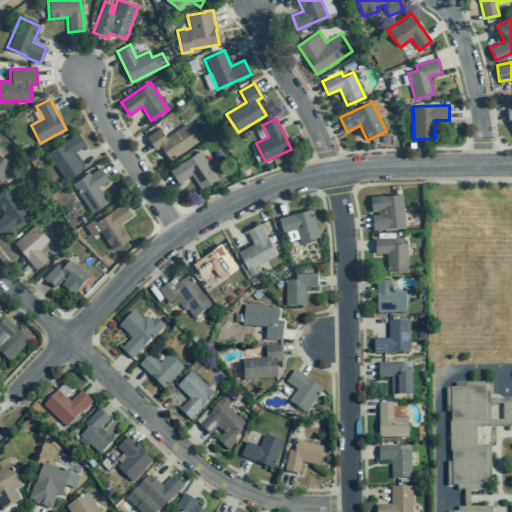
[(197,141),(185,124),(165,137),(159,127),(146,136),(155,150),(160,146),(169,160),(197,141)]
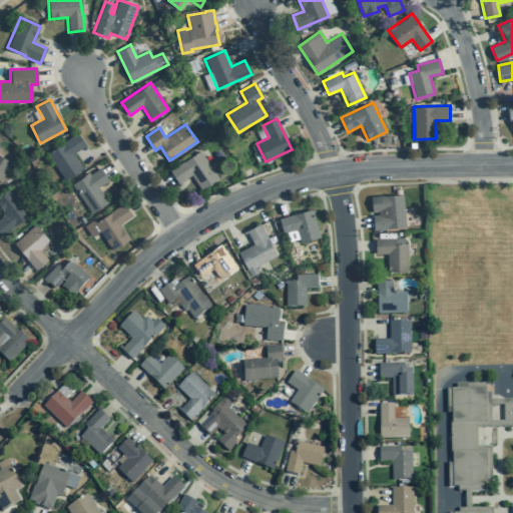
[(82,168),(72,154),(84,146),(76,133),(46,152),(64,180),(82,168)]
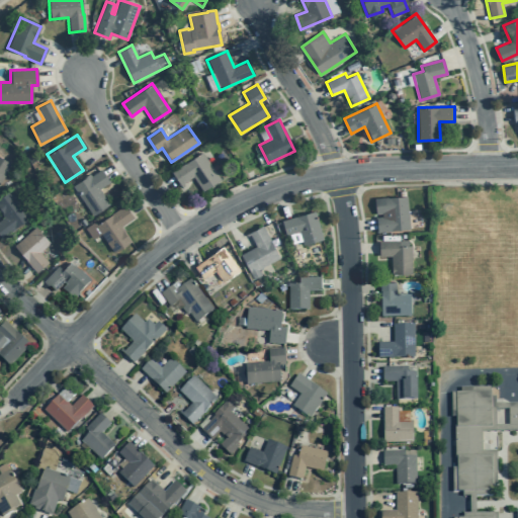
[(220,179),(201,152),(185,163),(171,172),(179,184),(192,176),(202,191),(220,179)]
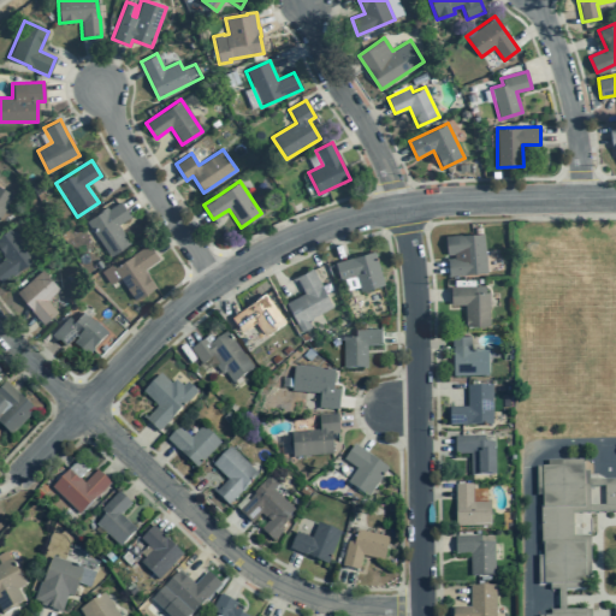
[(0,217),(15,195),(0,187),(0,217)]
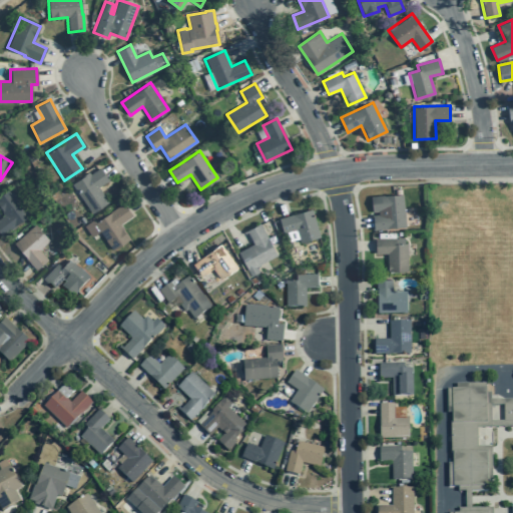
[(91,213),(108,202),(98,187),(108,180),(99,167),(90,174),(89,172),(71,184),(91,213)]
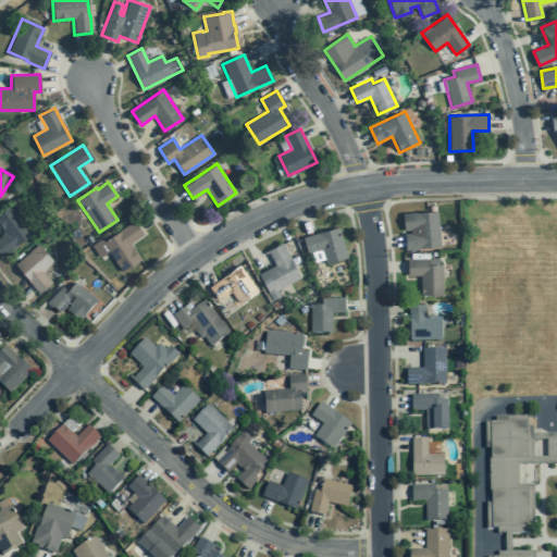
[(0,236),(0,254),(1,256),(33,232),(11,205),(0,212),(0,226),(4,233),(0,236)]
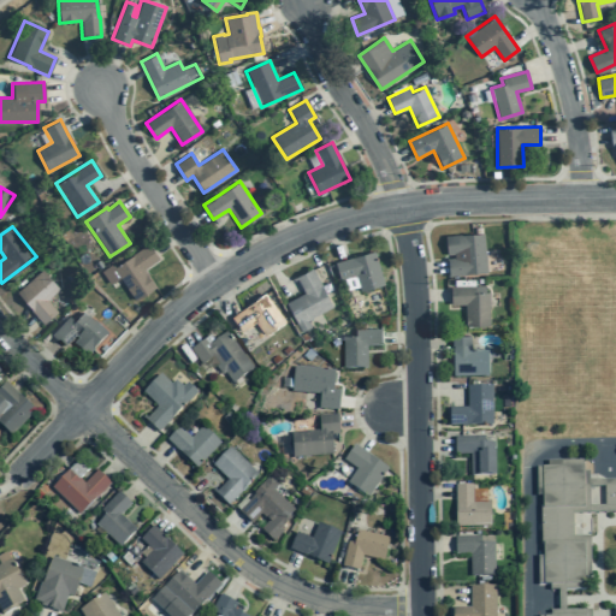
[(487,272),(484,232),(445,236),(446,254),(454,254),(454,258),(446,259),(448,276),(487,272)]
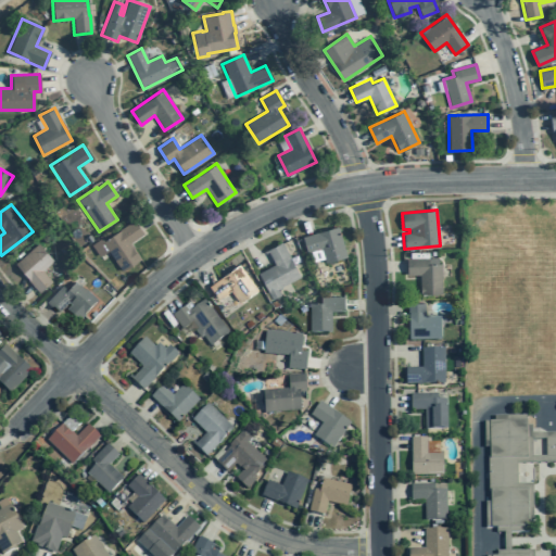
[(122,270),(140,258),(130,243),(143,234),(134,219),(101,241),(122,270)]
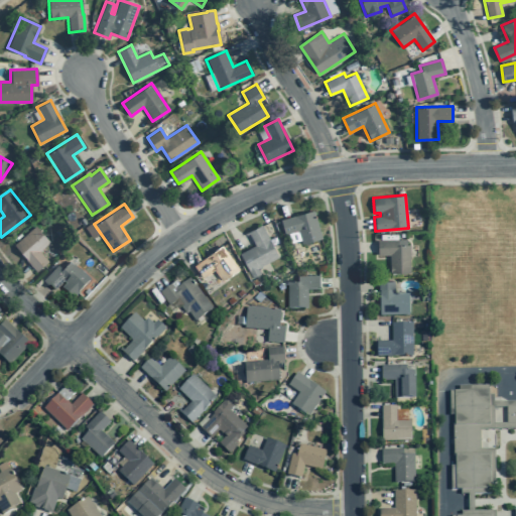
[(280,220),(284,235),(297,231),(301,244),(323,238),(313,210),(293,216),(280,220)]
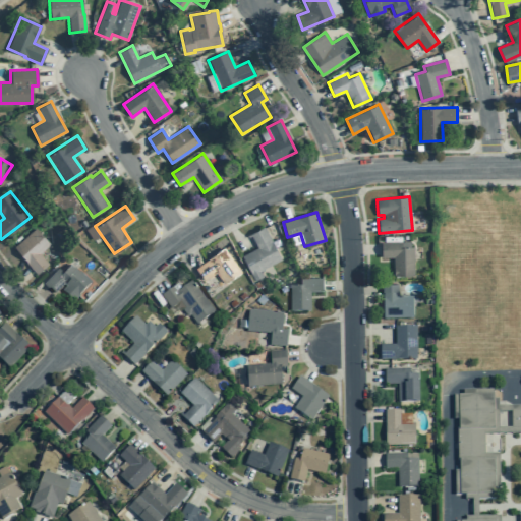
[(281,259),(264,227),(250,234),(256,247),(241,255),(254,281),(263,277),(259,271),(281,259)]
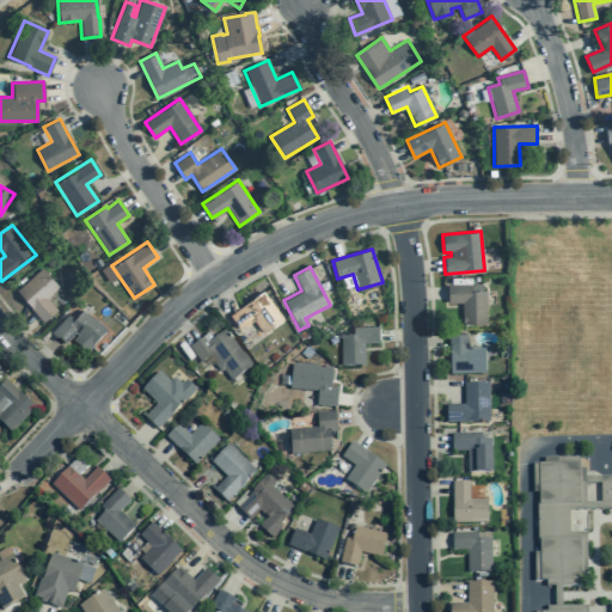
[(59,287),(42,268),(16,291),(31,307),(30,307),(42,322),(56,310),(46,298),(59,287)]
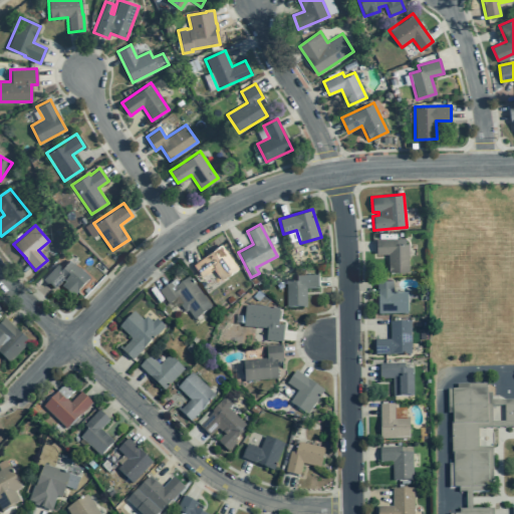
[(375,240),(375,254),(389,254),(389,272),(409,271),(408,239),(375,240)]
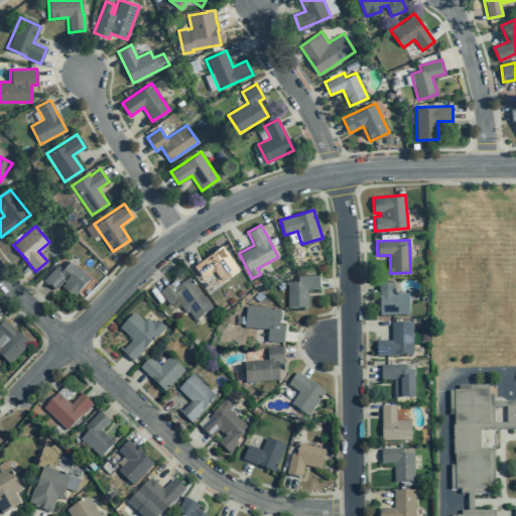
[(194,265),(203,278),(214,270),(222,281),(239,268),(222,245),(194,265)]
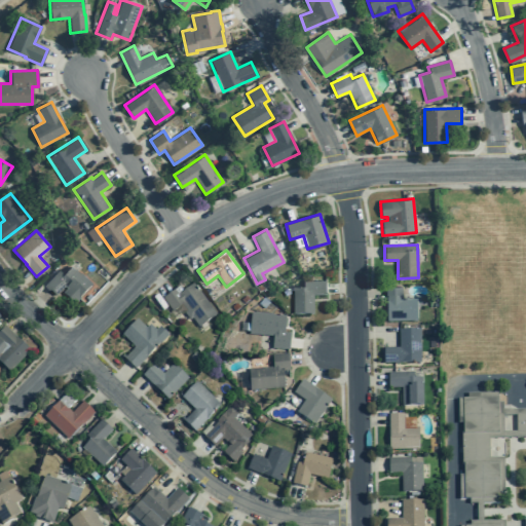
[(62,294),(73,304),(91,286),(71,265),(63,273),(59,269),(43,286),(54,297),(64,288),(66,290),(62,294)]
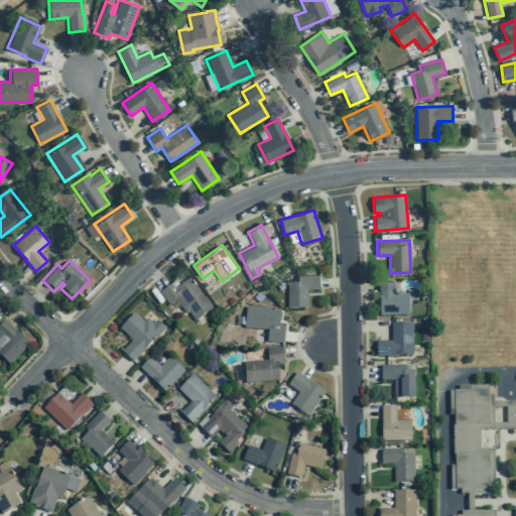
[(286,308),(306,308),(306,290),(318,290),(318,275),(297,275),(297,281),(286,281),(286,308)]
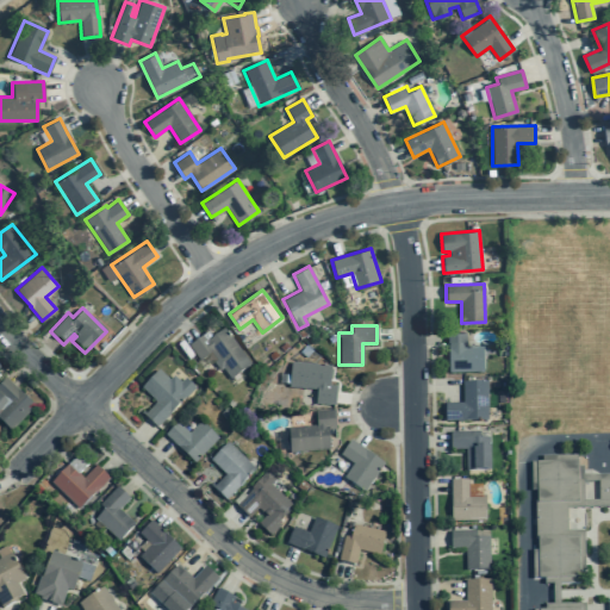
[(187,347),(199,361),(210,353),(229,379),(249,365),(223,329),(205,343),(200,336),(187,347)]
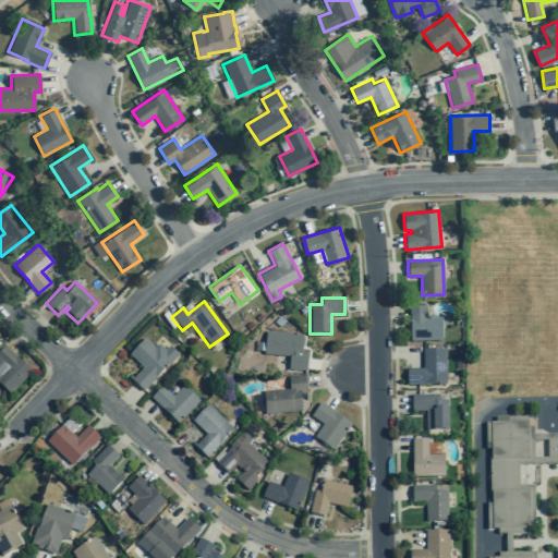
[(410,341),(441,341),(440,318),(426,318),(425,304),(410,304),(410,341)]
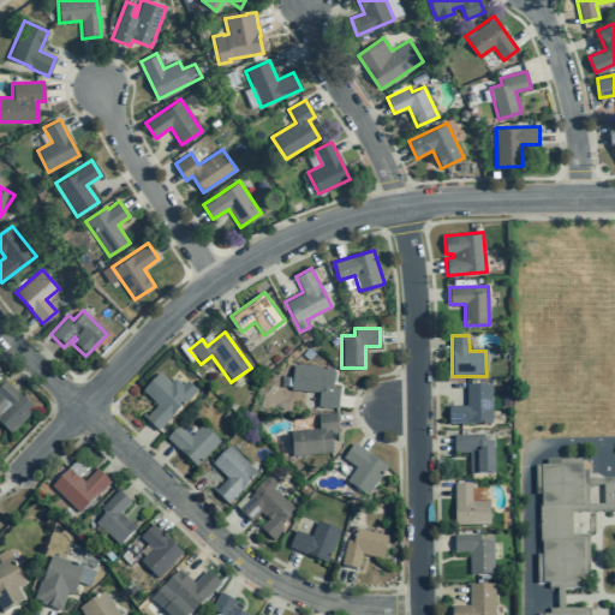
[(338,390),(330,389),(333,369),(292,365),(290,390),(318,393),(317,407),(336,408),(338,390)]
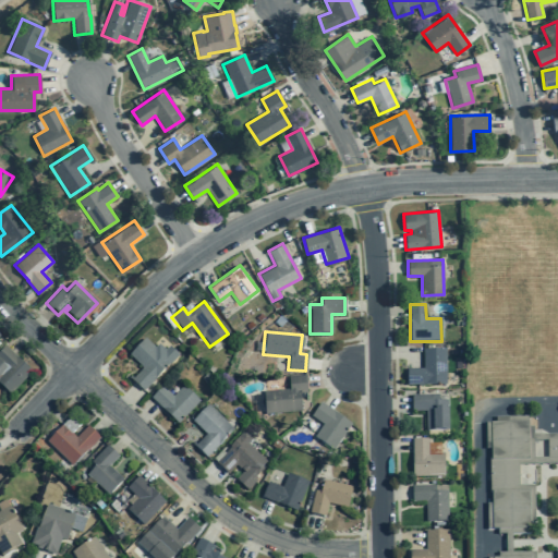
[(178,355),(169,347),(165,351),(158,344),(154,348),(144,338),(128,355),(143,368),(131,380),(143,391),(178,355)]
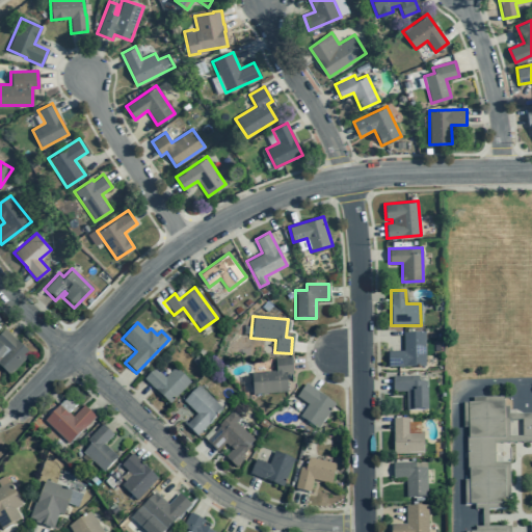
[(0,368),(8,376),(29,355),(3,330),(0,334),(0,368)]
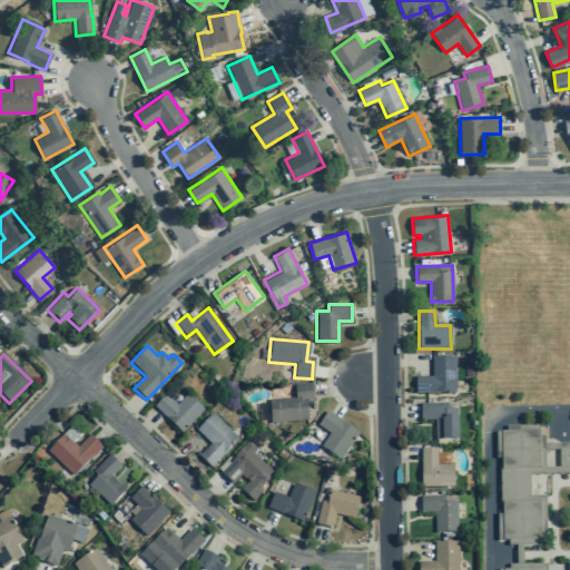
[(415,393),(454,393),(454,356),(431,357),(431,376),(415,377),(415,393)]
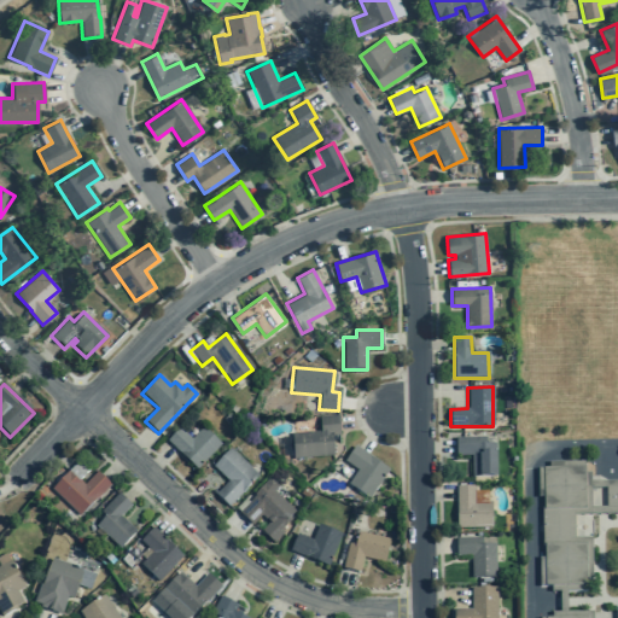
[(339,436),(338,415),(319,418),(320,431),(291,433),(292,459),(333,456),(332,436),(339,436)]
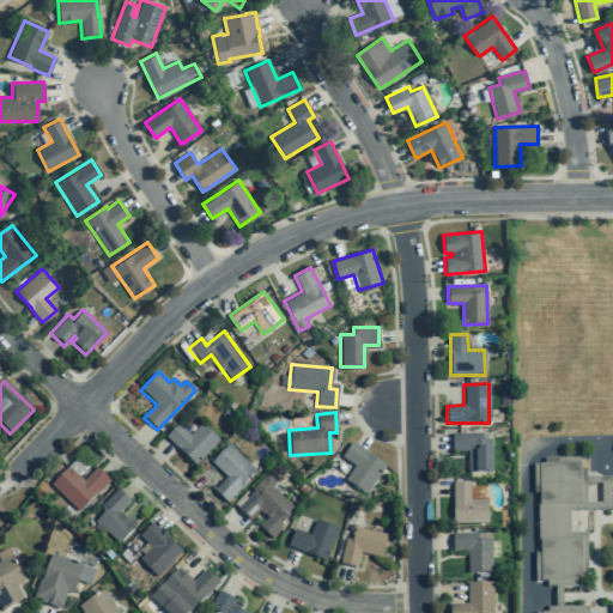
[(200,424),(189,436),(177,424),(165,437),(194,466),(218,441),(200,424)]
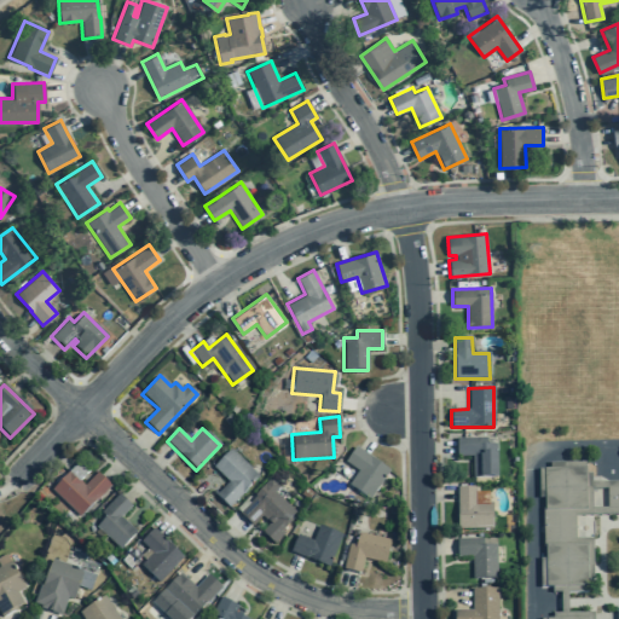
[(472,478),(496,478),(496,445),(486,445),(486,438),(456,439),(456,456),(472,456),(472,478)]
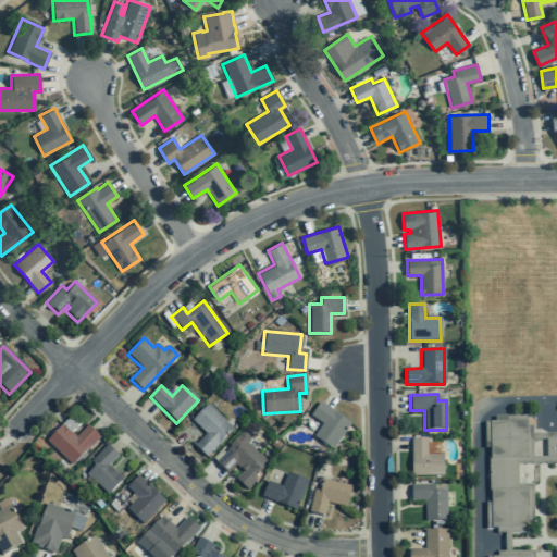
[(312,436),(332,450),(349,424),(319,403),(310,416),(321,424),(312,436)]
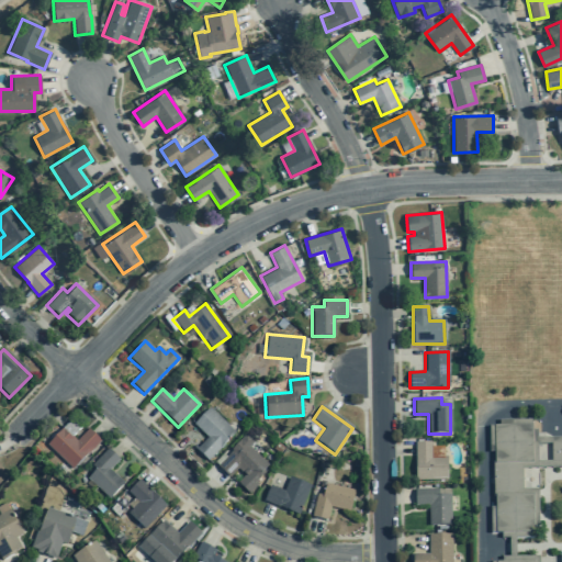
[(235,433),(209,407),(192,425),(206,438),(195,449),(208,461),(235,433)]
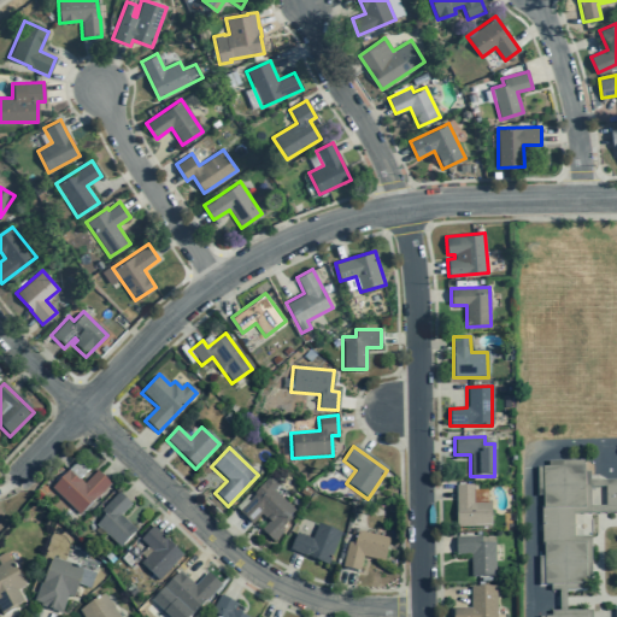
[(542,507),(542,495),(536,495),(536,466),(547,466),(547,460),(583,460),(583,472),(589,472),(589,513),(573,513),(573,538),(591,536),(591,585),(538,585),(538,557),(542,557),(542,545),(540,545),(540,507),(542,507)]
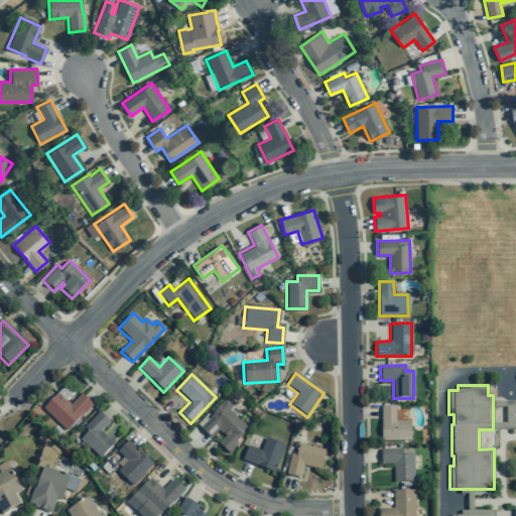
[(80,394),(70,405),(57,393),(42,408),(67,431),(92,405),(80,394)]
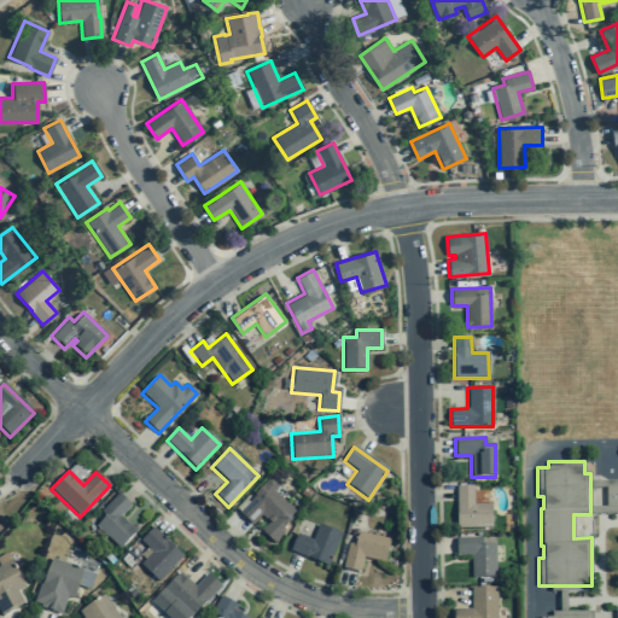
[(273,543),(284,532),(280,530),(291,519),(289,518),(295,512),(273,491),(278,485),(269,477),(254,494),(255,495),(238,513),(251,525),(261,516),(268,523),(261,531),(273,543)]
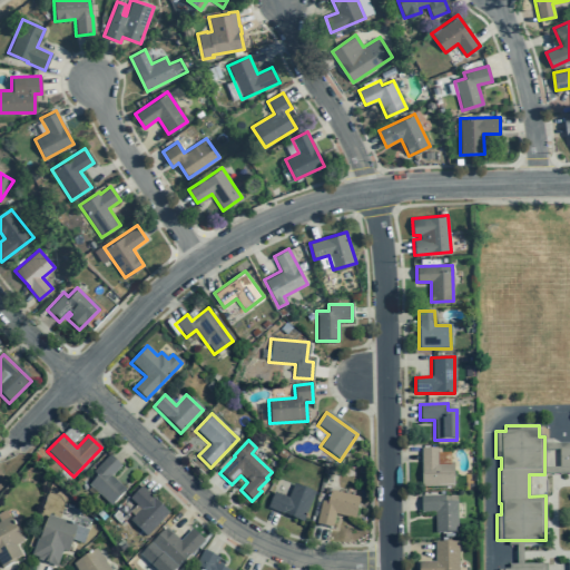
[(569,472),(559,473),(558,444),(569,443),(569,472)]
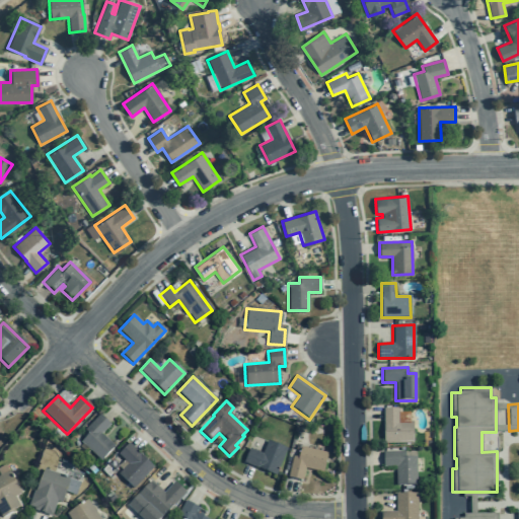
[(383,443),(413,443),(413,422),(398,422),(398,409),(383,409),(383,443)]
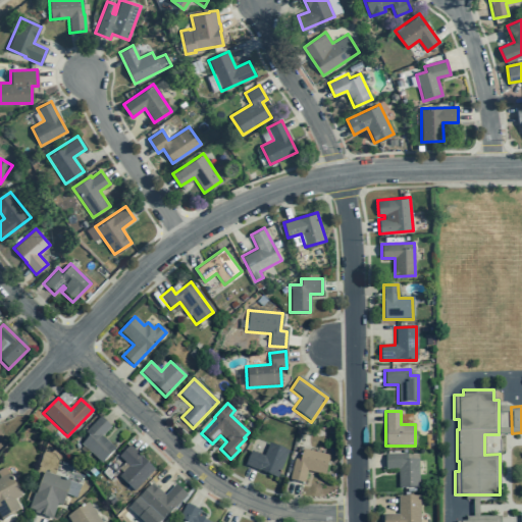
[(89,436),(81,444),(101,463),(114,449),(101,436),(110,427),(99,417),(85,432),(89,436)]
